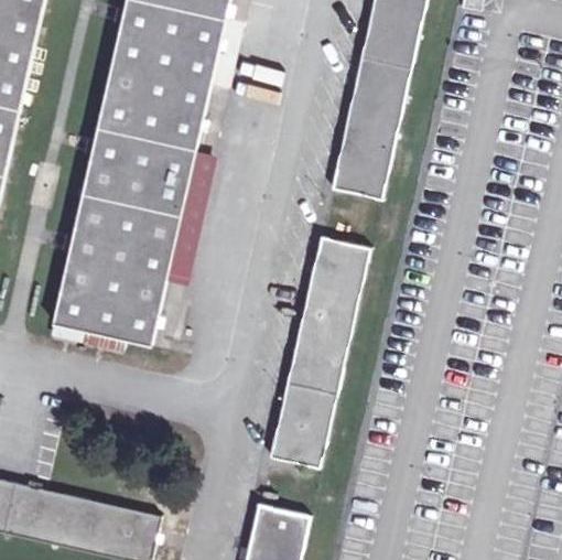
[(0,179),(40,0),(0,0),(0,179)]
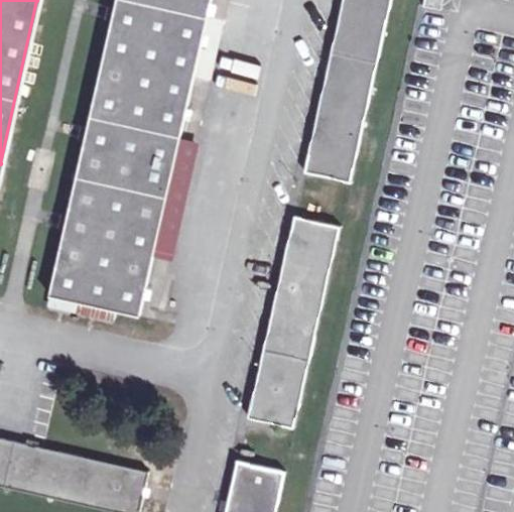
[(208,0),(114,0),(48,296),(137,316),(208,0)]
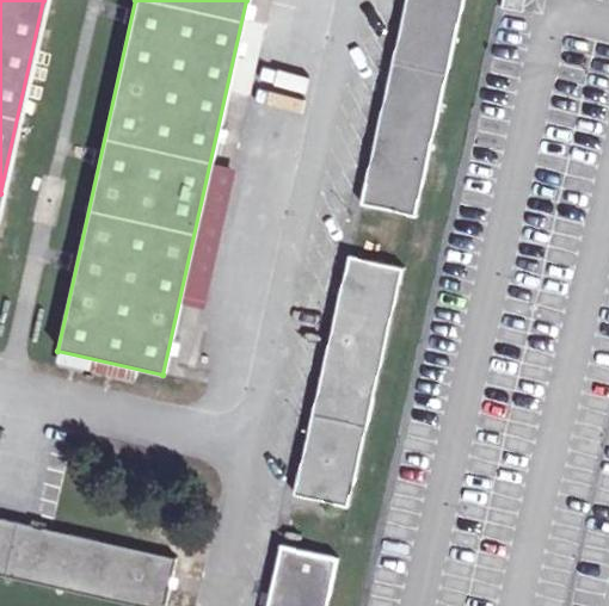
[(457,0),(403,0),(357,203),(410,215),(457,0)]
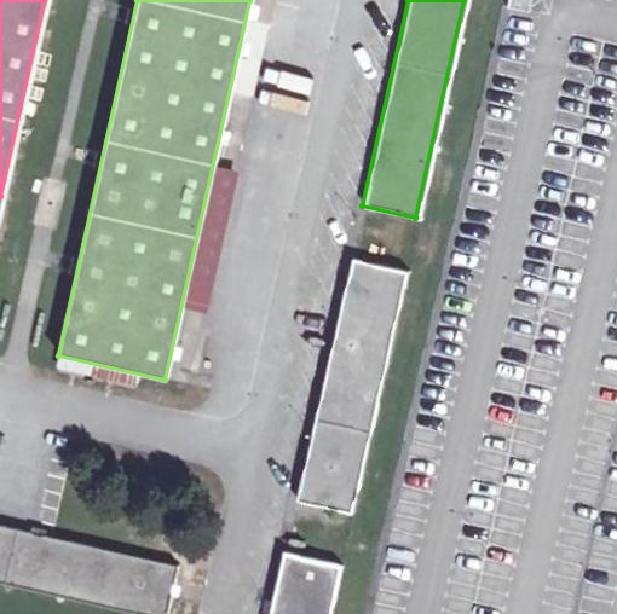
[(514,0),(513,12),(534,15),(535,0),(514,0)]
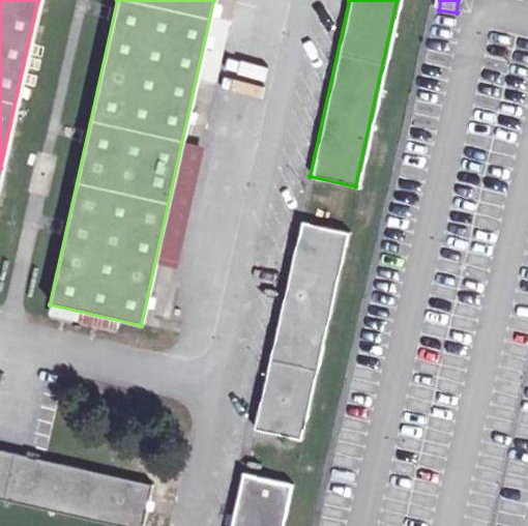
[(227,109),(218,108),(216,121),(247,125),(248,112),(261,113),(262,98),(228,94),(227,109)]
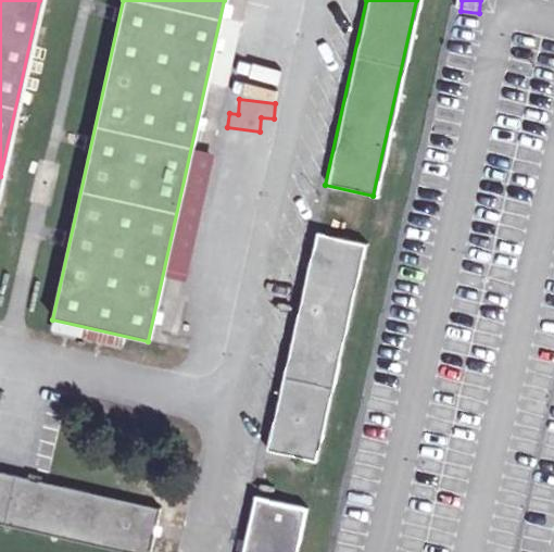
[(361,242),(315,233),(266,451),(312,461),(361,242)]
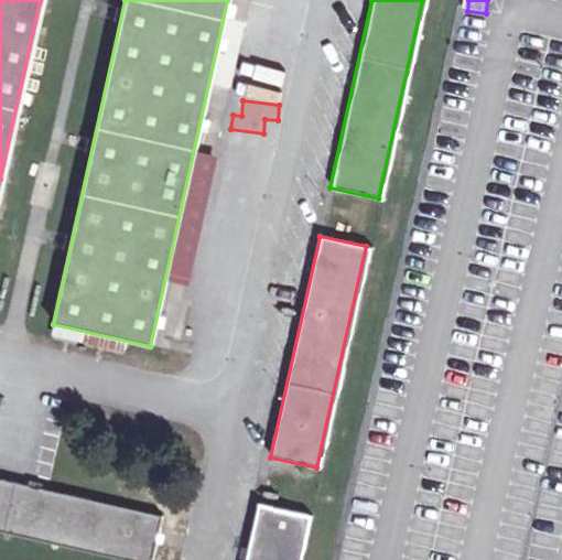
[(57,338),(88,348),(93,336),(61,326),(57,338)]
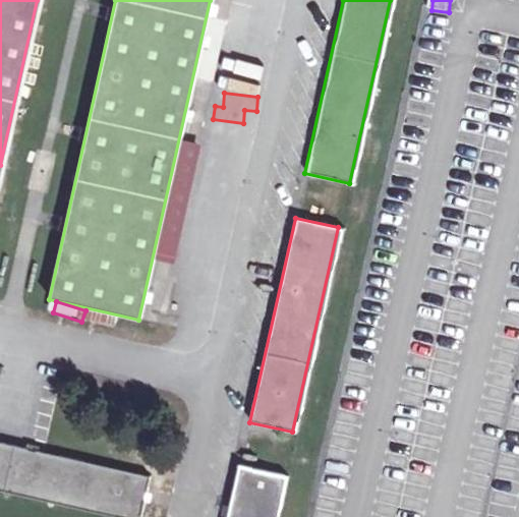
[(149,475),(0,442),(0,489),(120,516),(139,516),(149,475)]
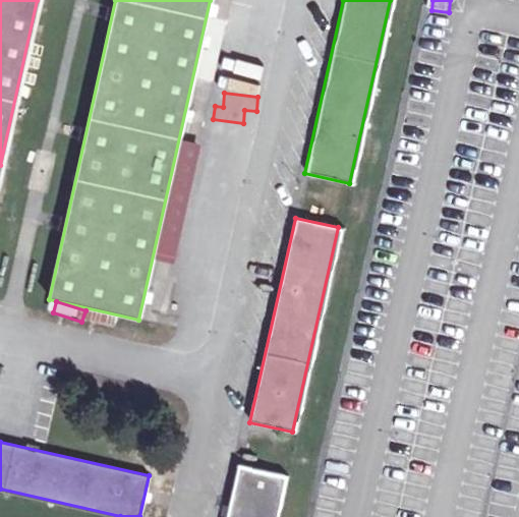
[(273,516),(283,473),(238,464),(226,516),(273,516)]
